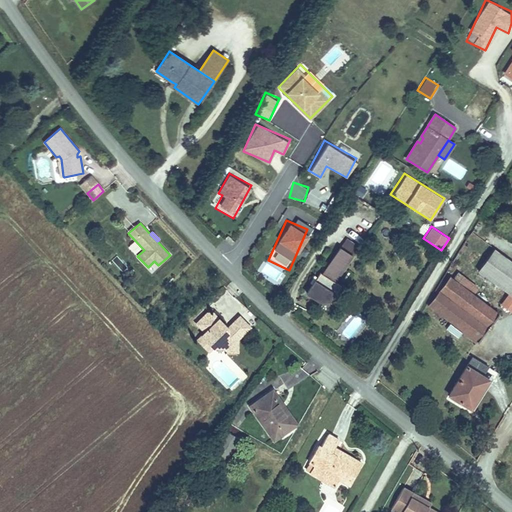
[(352,256),(358,247),(346,239),(340,248),(352,256)]
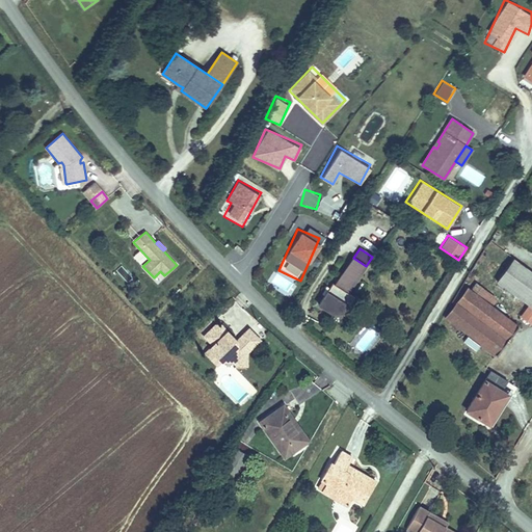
[(347,293),(366,266),(353,258),(335,285),(333,283),(329,288),(324,296),(319,304),(331,313),(343,312),(347,306),(349,307),(354,297),(347,293)]
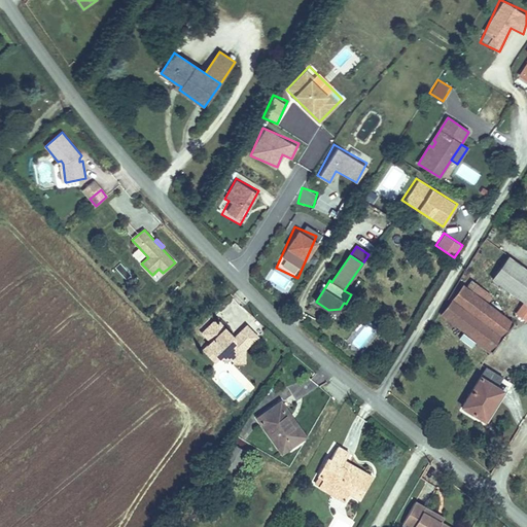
[(526,320),(526,269),(508,256),(492,279),(525,302),(517,314),(526,321),(526,320)]
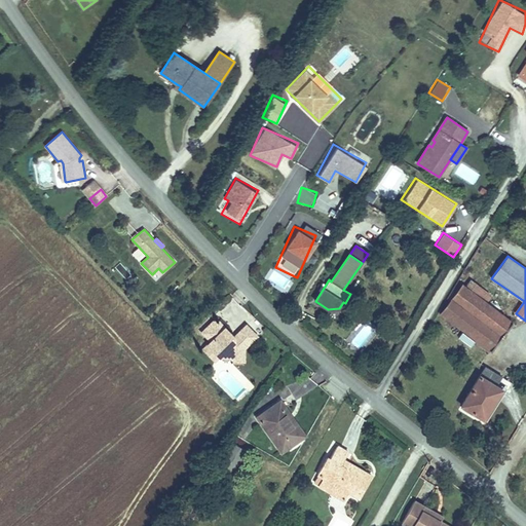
[(120,261),(114,266),(125,280),(132,274),(120,261)]
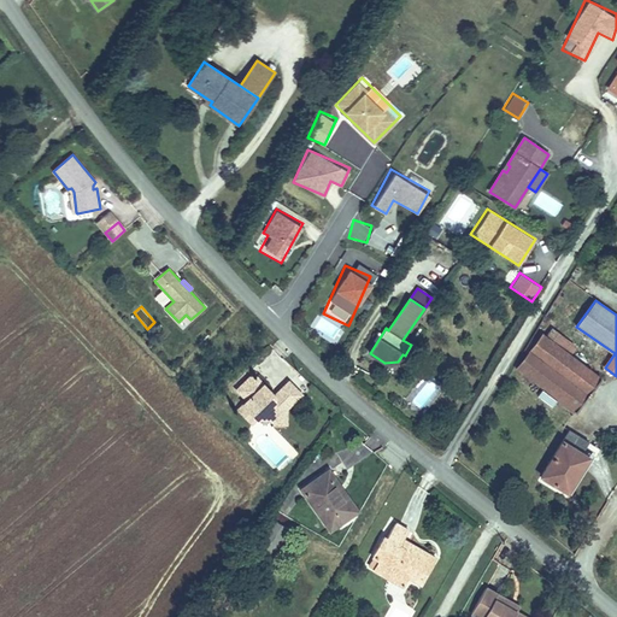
[(601,378),(570,356),(566,352),(552,341),(558,334),(552,329),(546,338),(542,334),(517,368),(576,412),(601,378)]
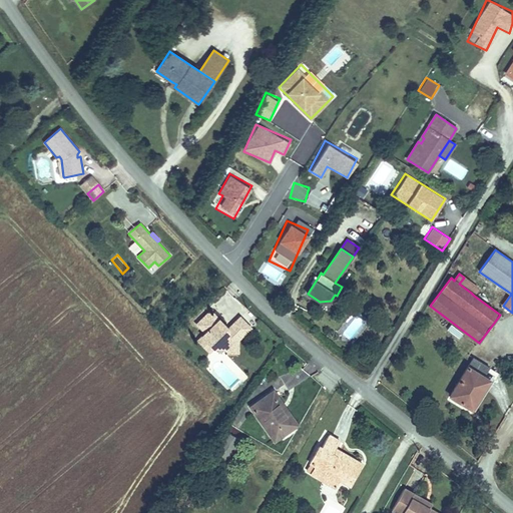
[(476,287),(464,278),(459,284),(471,293),(474,296),(479,290),(475,287),(476,287)]
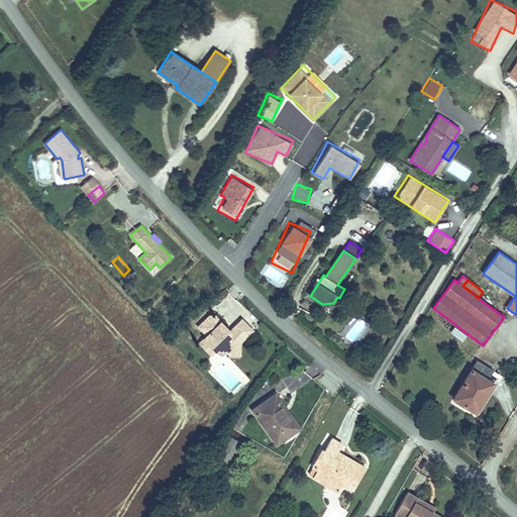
[(239,343),(252,330),(241,319),(231,330),(229,332),(224,327),(225,326),(215,316),(209,316),(198,326),(207,335),(204,338),(216,350),(229,350),(229,355),(239,355),(239,343)]
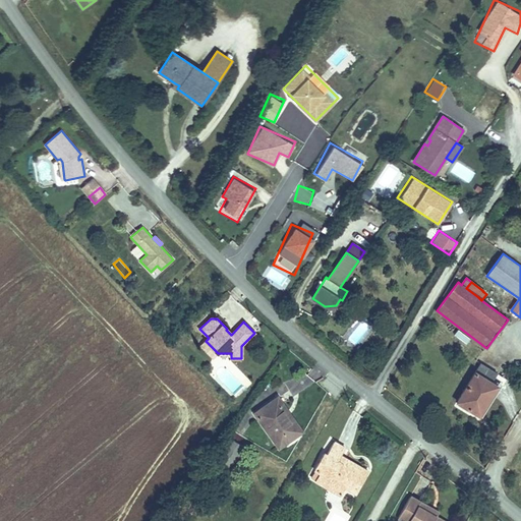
[(465,342),(469,337),(456,329),(453,334),(465,342)]
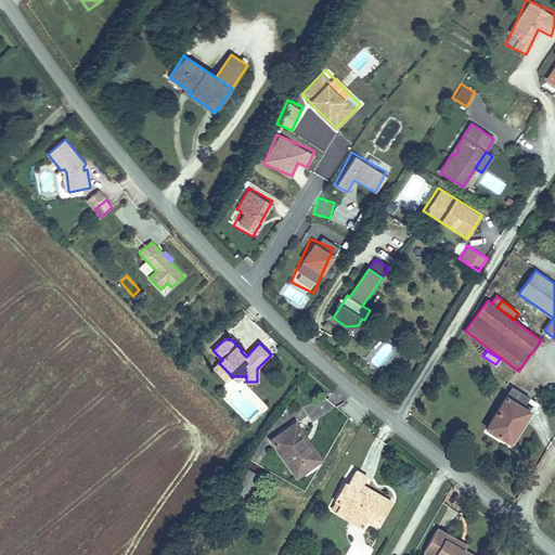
[(232,376),(219,363),(215,369),(227,381),(232,376)]
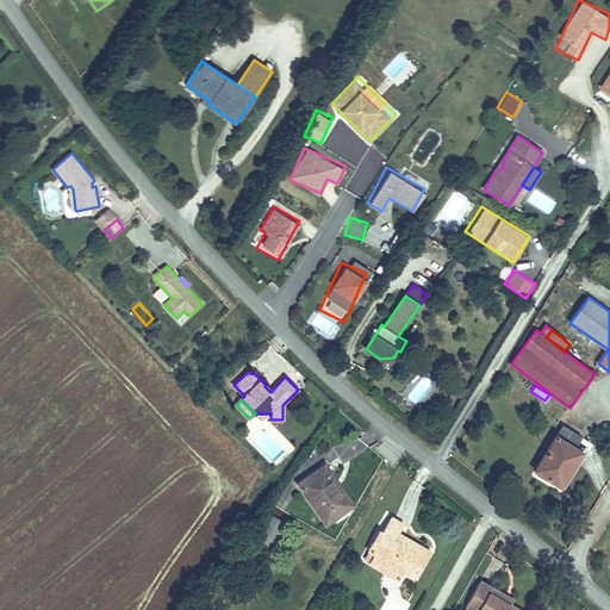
[(567,477),(583,452),(576,448),(582,437),(562,425),(535,471),(558,484),(564,474),(567,477)]
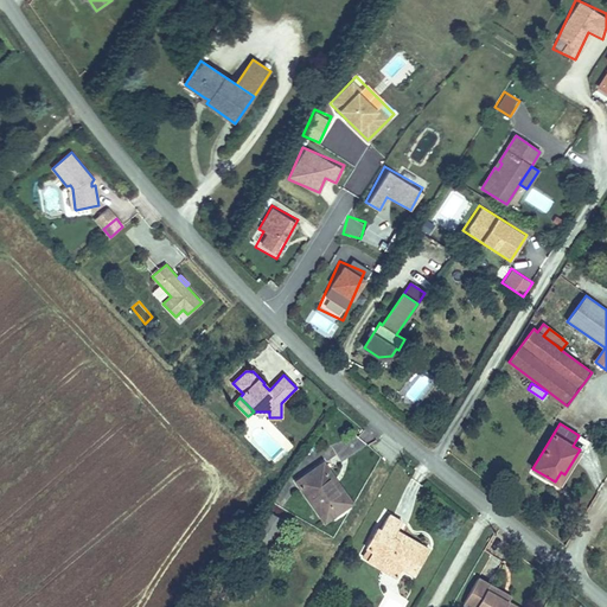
[(346,506),(330,483),(334,479),(324,462),(296,481),(325,522),(346,506)]
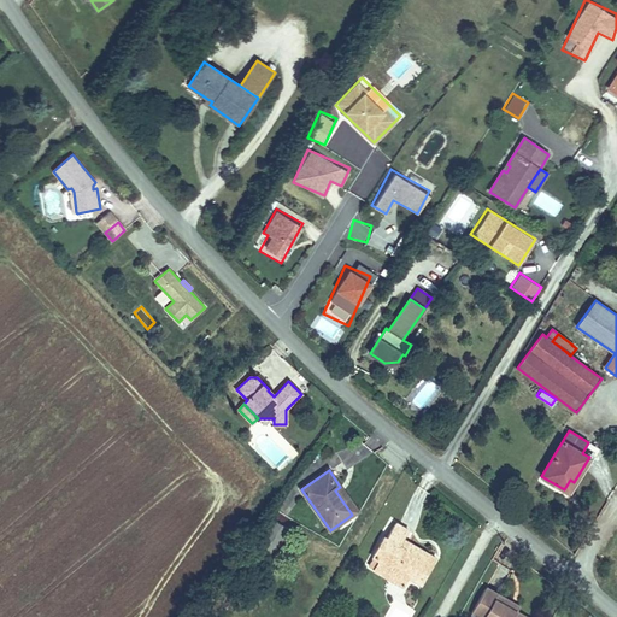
[(568,492),(574,482),(570,480),(564,489),(568,492)]
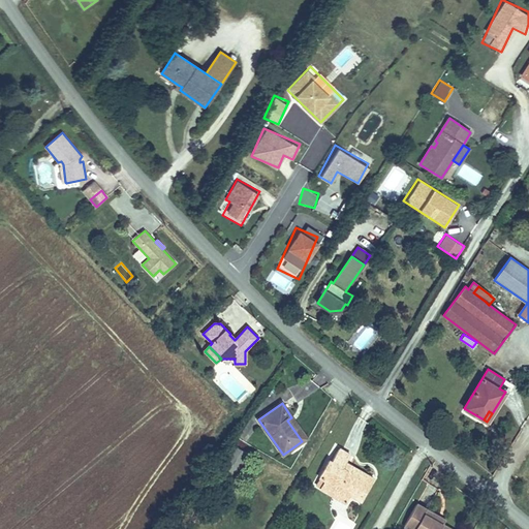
[(306,438),(291,417),(287,421),(302,441),(306,438)]
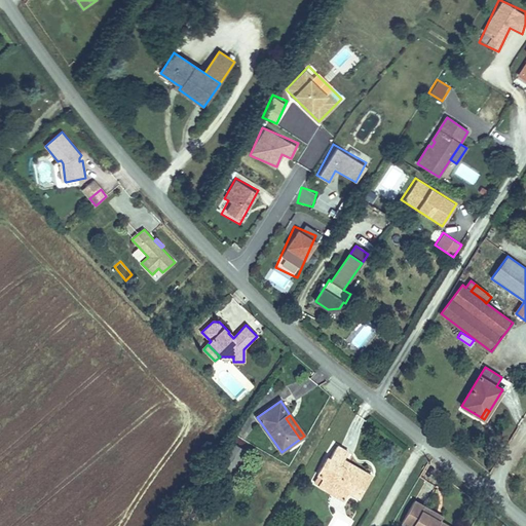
[(372,477),(361,470),(360,472),(342,462),(344,460),(348,452),(337,446),(329,459),(327,458),(317,474),(318,475),(314,482),(318,485),(318,486),(331,493),(336,485),(348,492),(360,498),(372,477)]
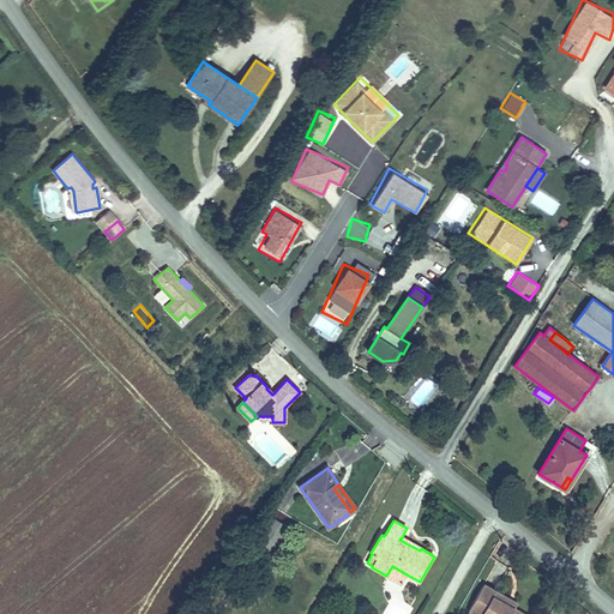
[(269,555),(276,546),(260,536),(254,546),(269,555)]
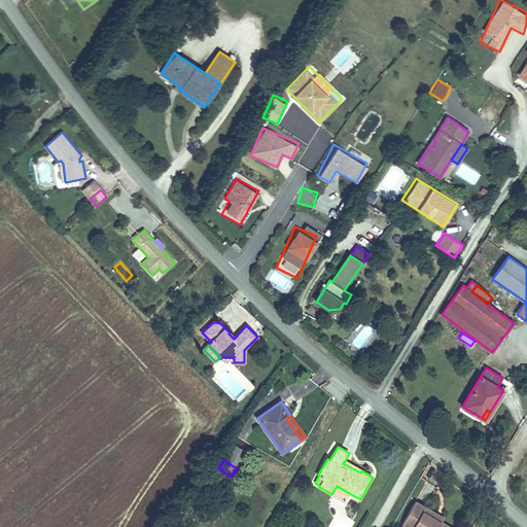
[(361,470),(345,461),(343,463),(360,472),(361,470)]
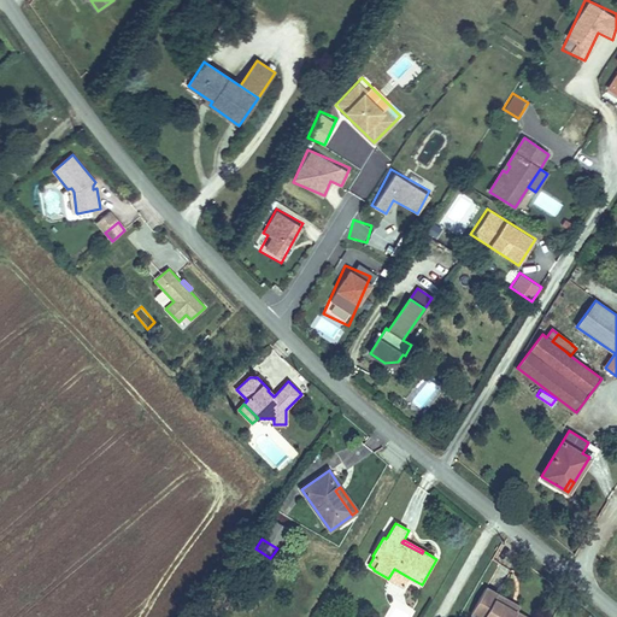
[(409,577),(394,569),(388,579),(404,587),(409,577)]
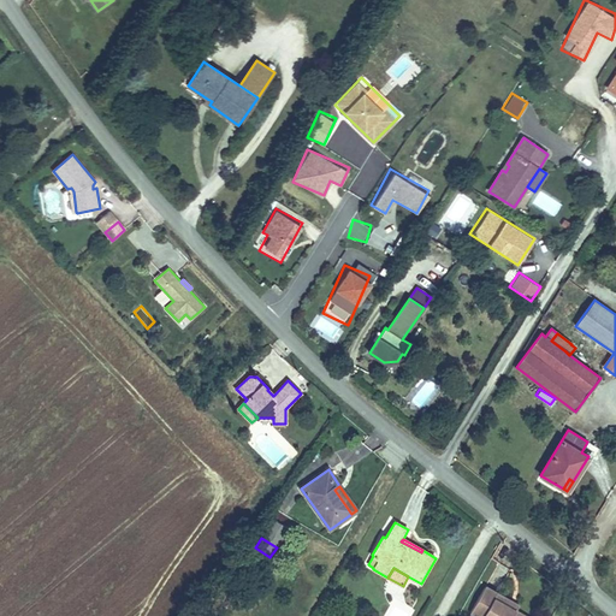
[(523,615),(515,611),(514,610),(513,614),(502,608),(507,599),(485,587),(471,612),(477,615),(523,615)]
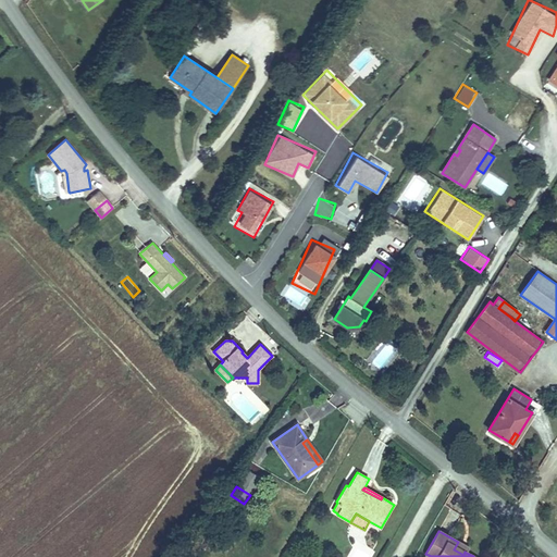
[(469,548),(458,542),(454,549),(463,555),(465,552),(466,553),(469,548)]
